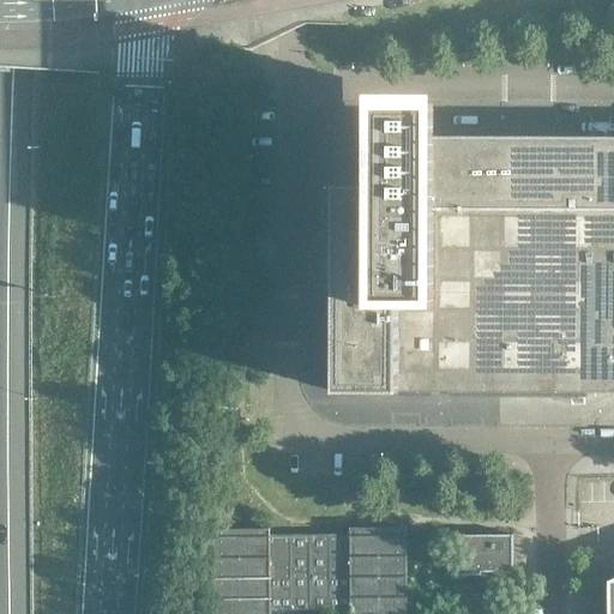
[(613,137),(434,137),(434,103),(369,103),(369,186),(335,186),(333,392),(398,392),(613,391),(613,137)]
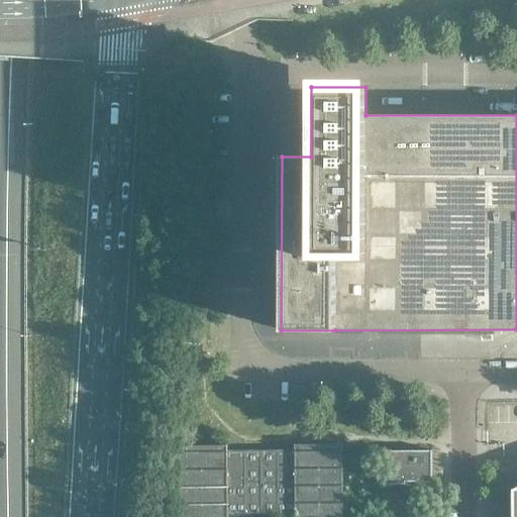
[(199,313),(199,299),(188,299),(188,313),(199,313)]
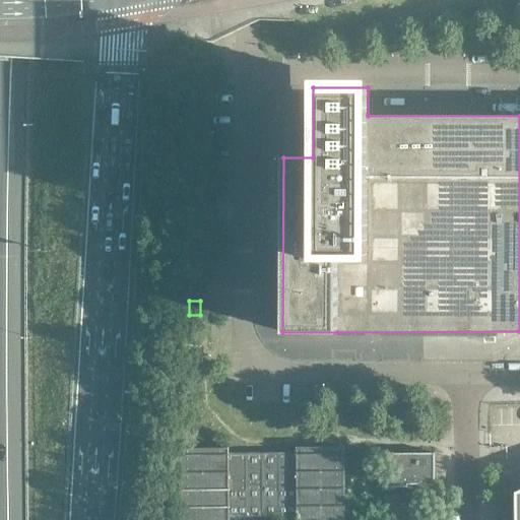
[(200,361),(200,349),(200,345),(186,344),(186,361),(200,361)]
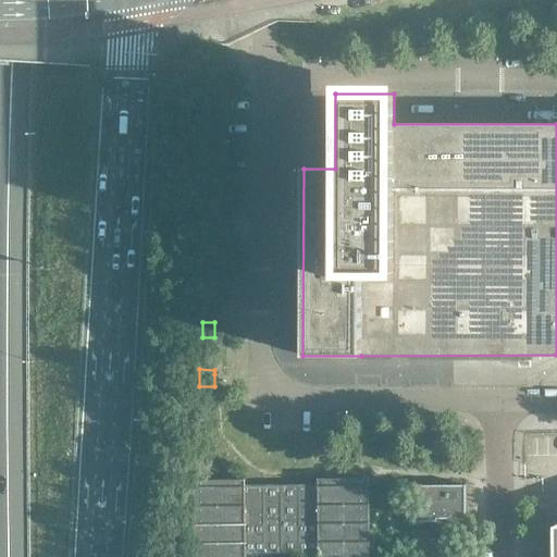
[(368,556),(368,479),(317,479),(317,484),(245,485),(245,480),(194,480),(194,556),(368,556)]
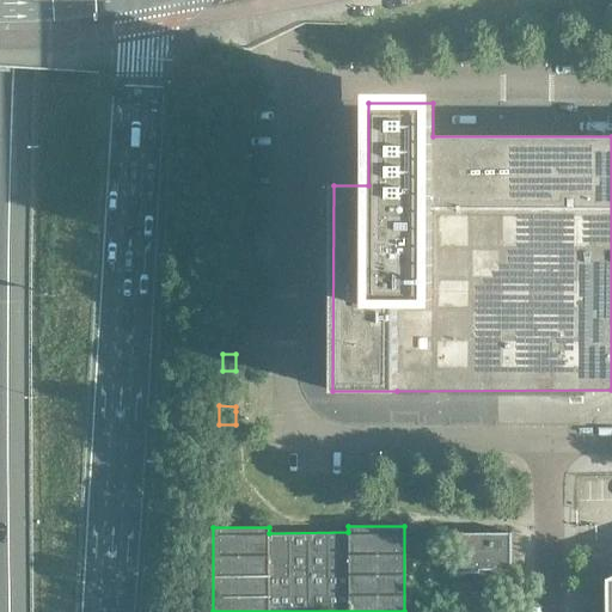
[(510,573),(510,533),(454,533),(456,574),(510,573)]
